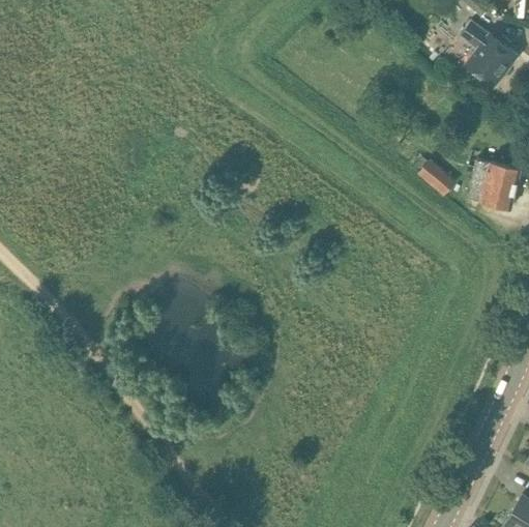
[(476,0),(461,0),(480,18),(489,10),(476,0)]
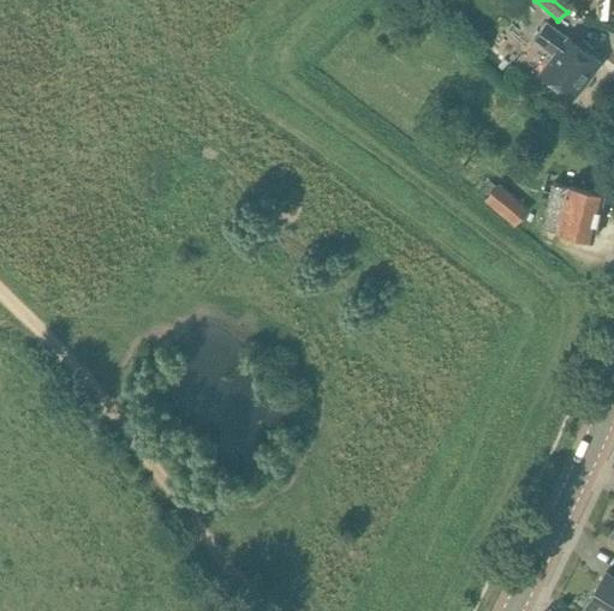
[(546,25),(531,43),(550,58),(537,75),(573,102),(601,67),(567,41),(566,41),(546,25)]
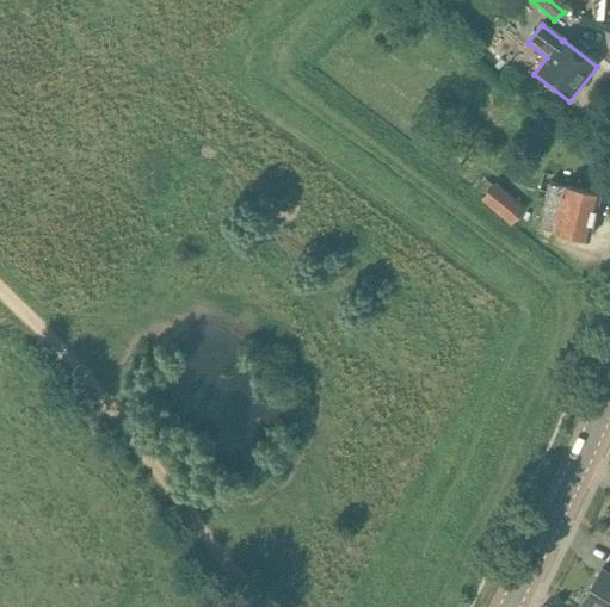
[(601,197),(548,184),(536,229),(553,234),(589,242),(601,197)]
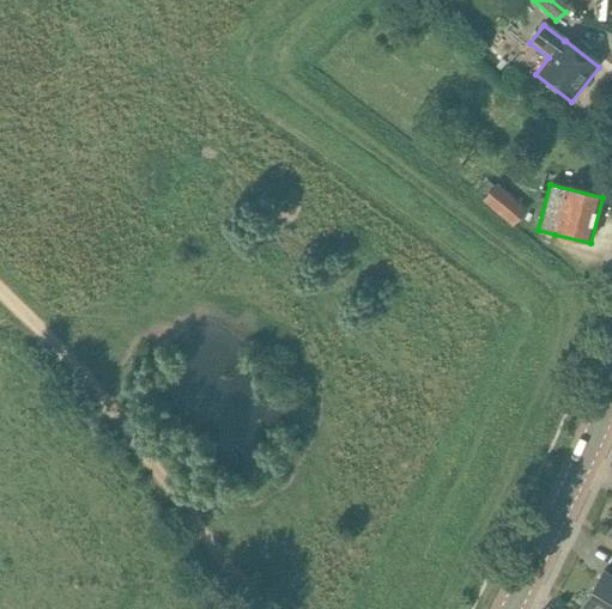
[(526,212),(496,187),(483,201),(513,226),(526,212)]
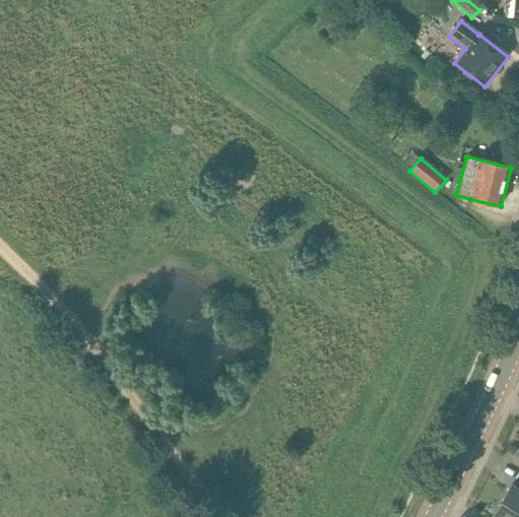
[(518,516),(518,491),(512,487),(495,515),(497,516),(518,516)]
